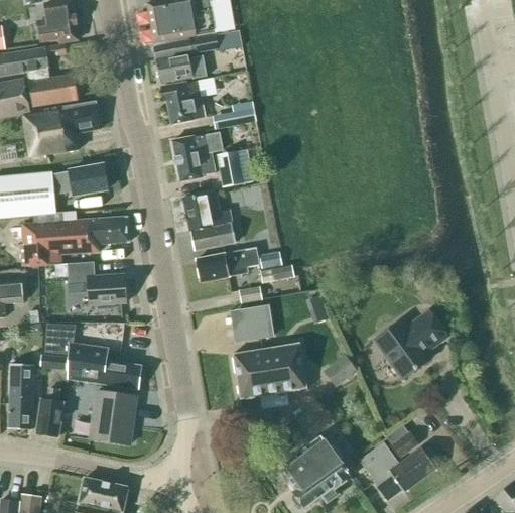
[(76,14),(75,15),(73,0),(63,0),(45,2),(47,19),(38,20),(41,40),(59,37),(59,41),(78,39),(76,23),(77,23),(76,14)]
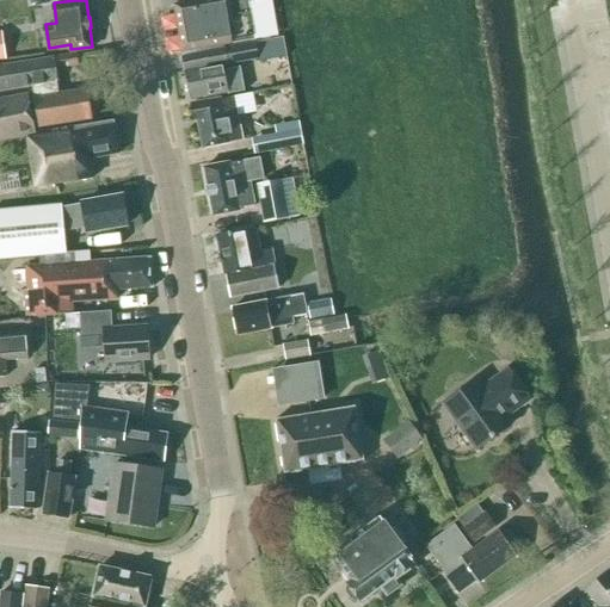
[(189,0),(174,2),(183,50),(278,33),(272,0),(189,0)]
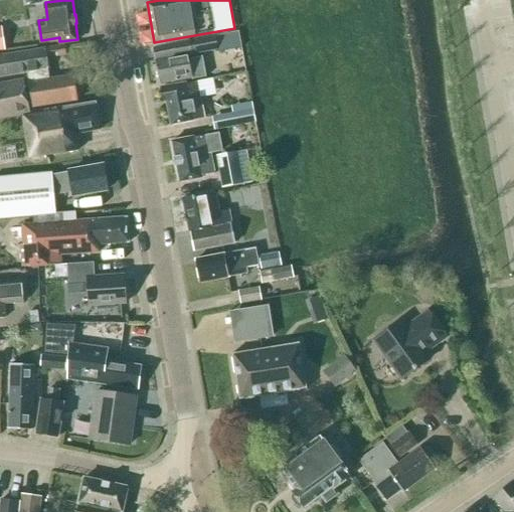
[(190,39),(154,46),(161,82),(192,76),(192,77),(206,74),(203,55),(189,57),(188,52),(218,47),(216,34),(189,39),(190,39)]
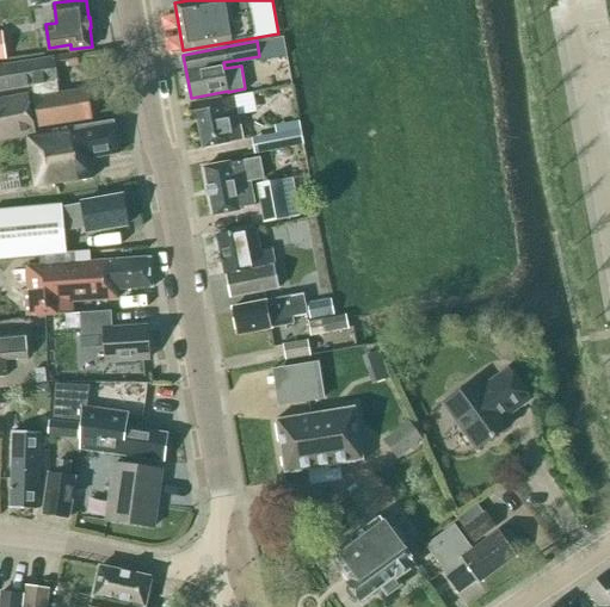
[(0,88),(32,84),(35,93),(39,125),(92,117),(87,87),(59,91),(56,66),(79,62),(78,53),(0,63),(0,88)]
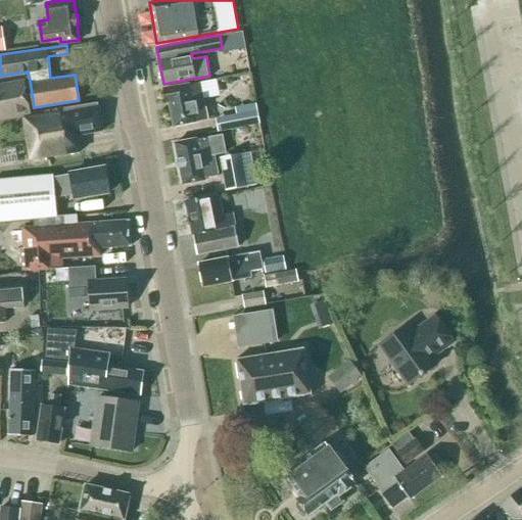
[(0,117),(24,113),(31,111),(25,83),(18,84),(17,81),(0,83),(0,117)]
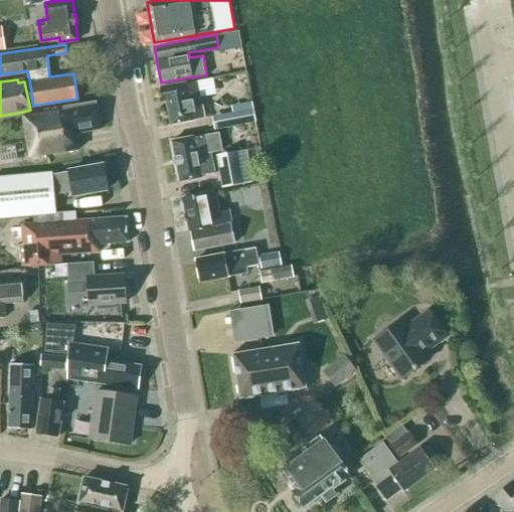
[(167,100),(171,123),(204,117),(197,79),(161,86),(164,100),(167,100)]
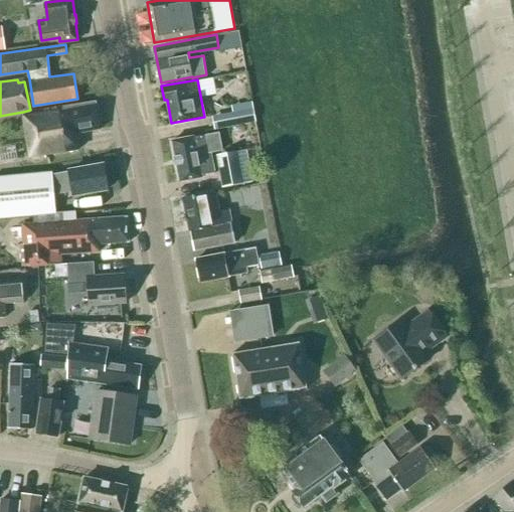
[(77,132),(101,127),(96,100),(23,112),(30,155),(79,147),(77,132)]
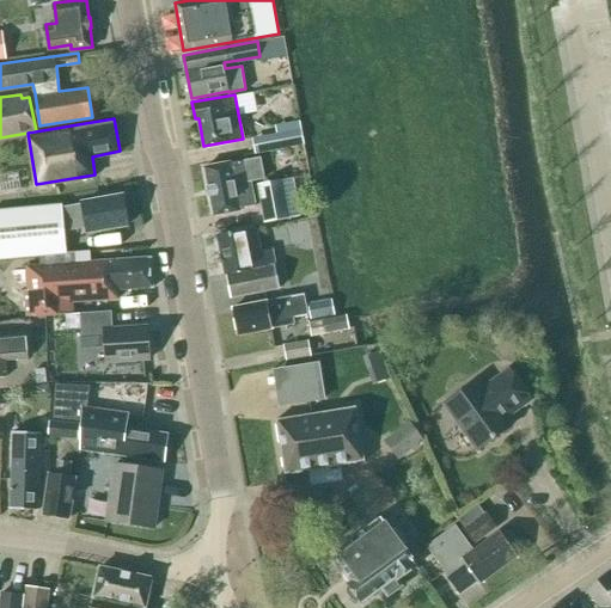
[(277,131),(280,147),(305,142),(301,127),(277,131)]
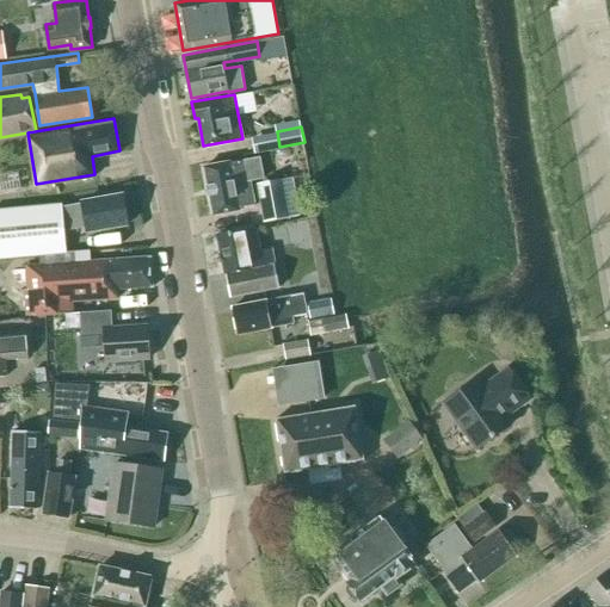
[(264,177),(260,155),(204,165),(214,214),(240,209),(240,205),(254,203),(250,179),(264,177)]
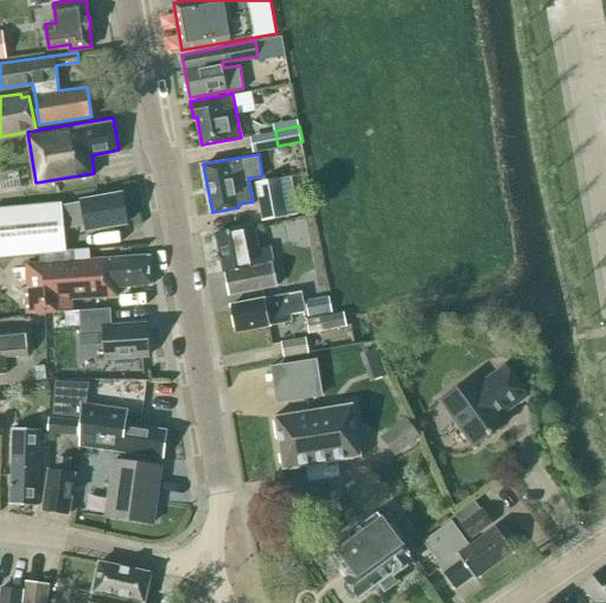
[(263,219),(288,215),(281,177),(256,181),(263,219)]
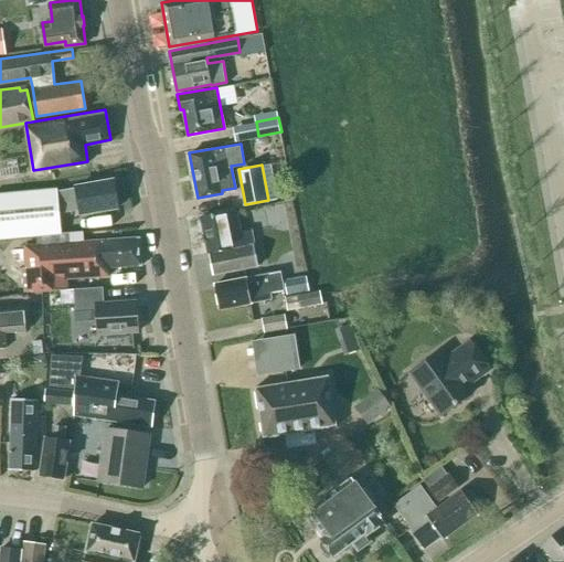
[(81,210),(82,212),(118,207),(114,180),(76,186),(77,187),(57,190),(60,213),(81,210)]
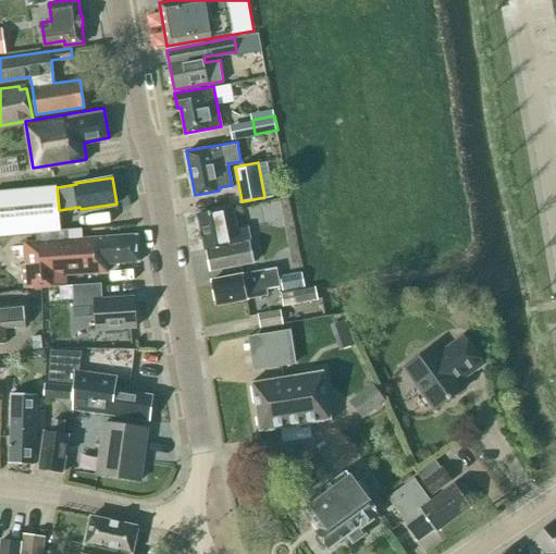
[(0,234),(60,229),(59,210),(57,187),(57,185),(0,189),(0,234)]
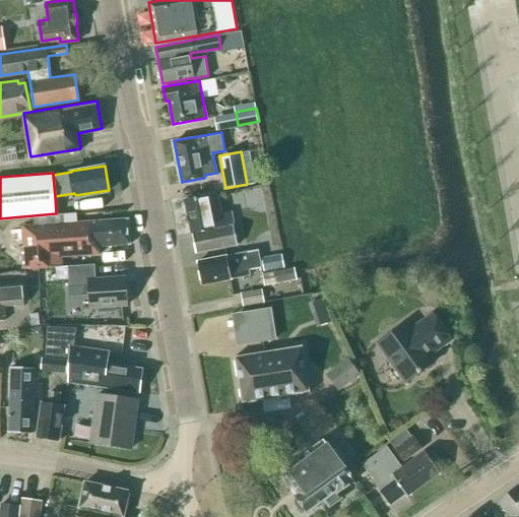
[(185,199),(196,251),(238,243),(231,210),(221,212),(217,193),(185,199)]
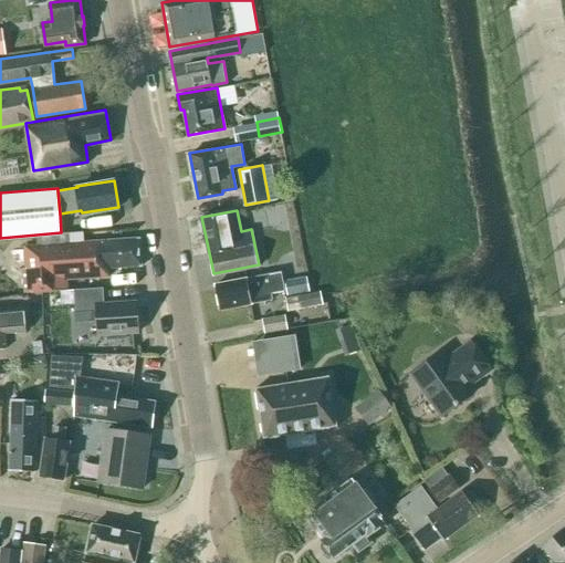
[(25,244),(29,291),(61,289),(67,289),(67,278),(110,274),(108,267),(142,264),(139,237),(25,244)]
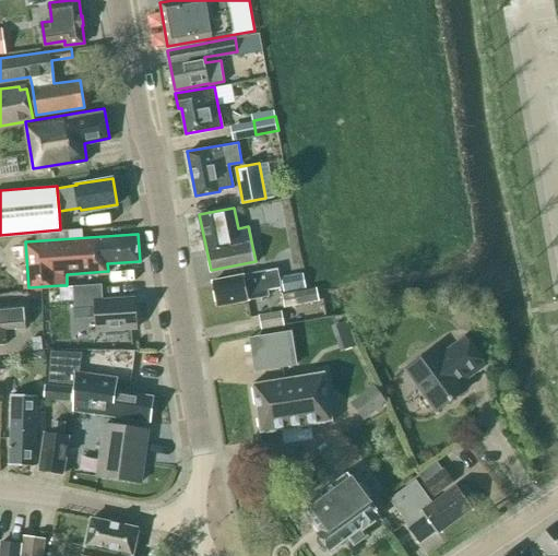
[(212,280),(217,305),(269,295),(268,288),(281,285),(277,268),(212,280)]
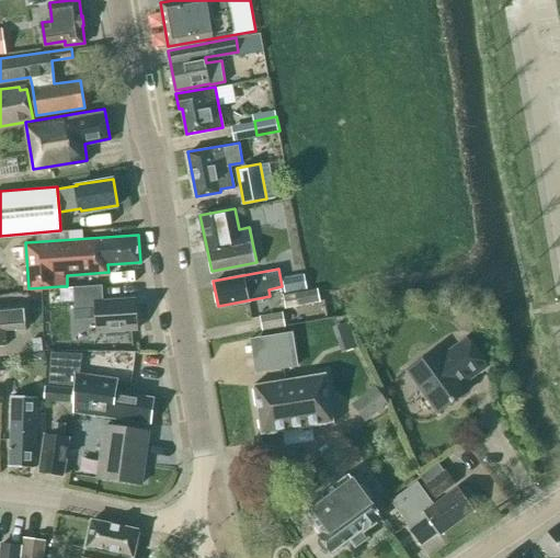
[(282,276),(285,291),(307,287),(305,272),(282,276)]
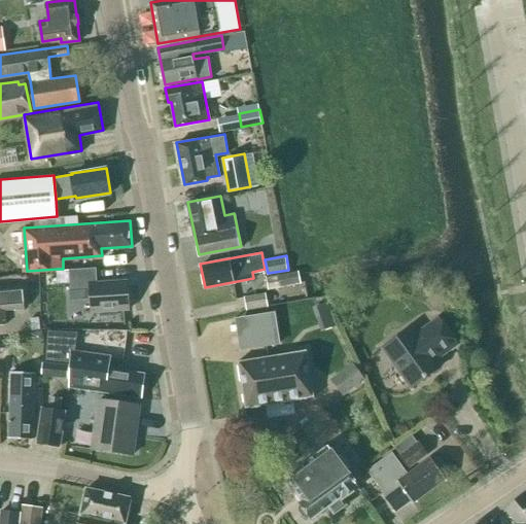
[(116,309),(129,308),(127,279),(97,281),(96,267),(69,269),(70,281),(70,288),(90,287),(92,310),(100,310),(101,315),(117,314),(116,309)]
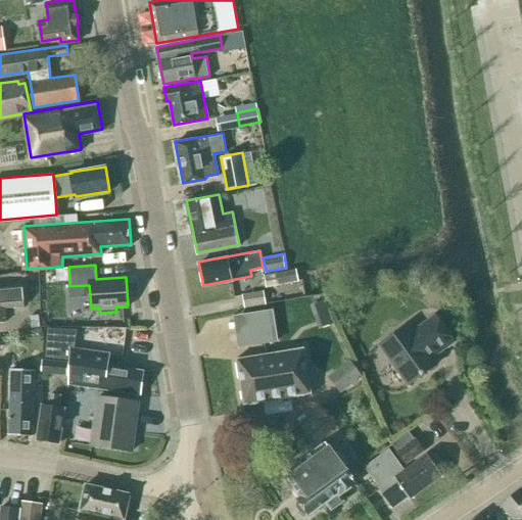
[(56,280),(69,279),(68,267),(62,267),(56,267),(56,280)]
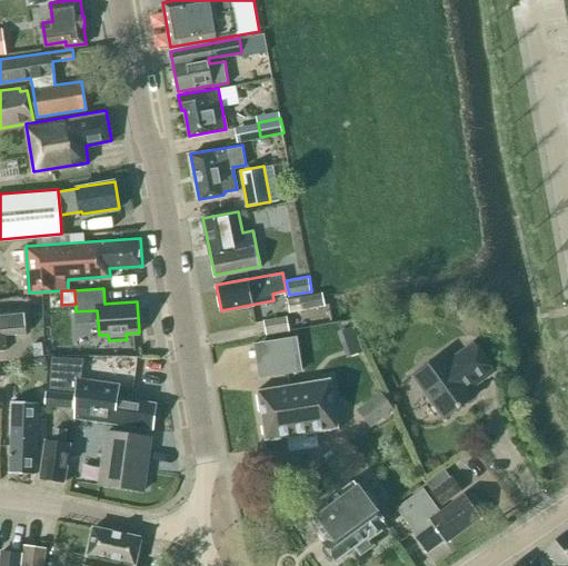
[(288,297),(290,311),(325,305),(322,290),(288,297)]
